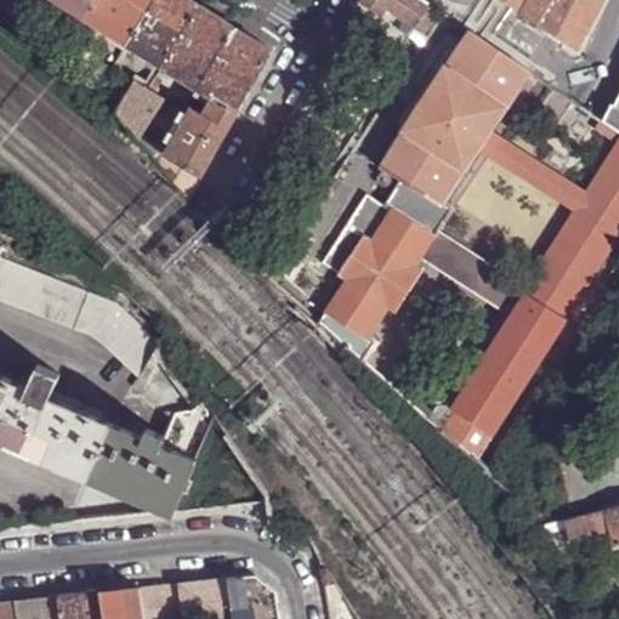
[(60,0),(84,15),(94,0),(60,0)]
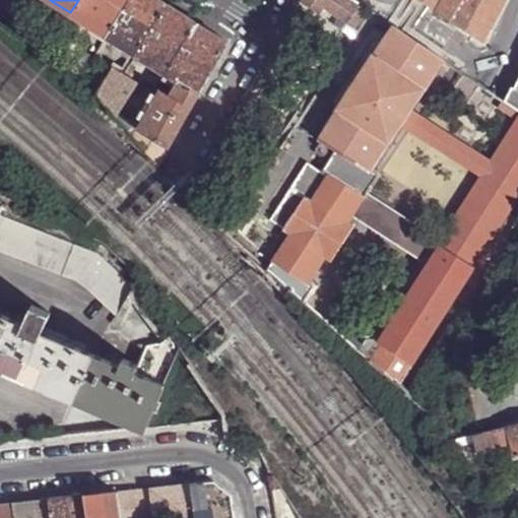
[(78,0),(70,12),(106,36),(127,0),(78,0)]
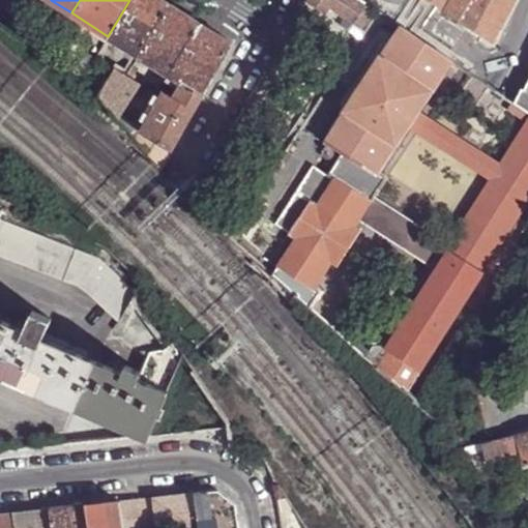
[(129,0),(108,36),(138,55),(170,2),(167,0),(129,0)]
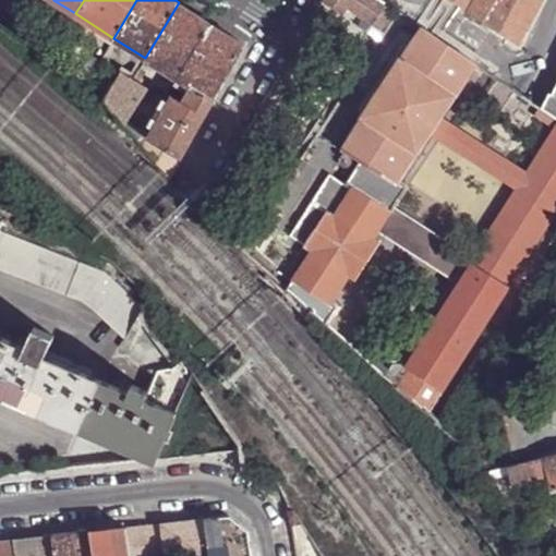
[(527,20),(536,0),(454,0),(516,41),(527,20)]
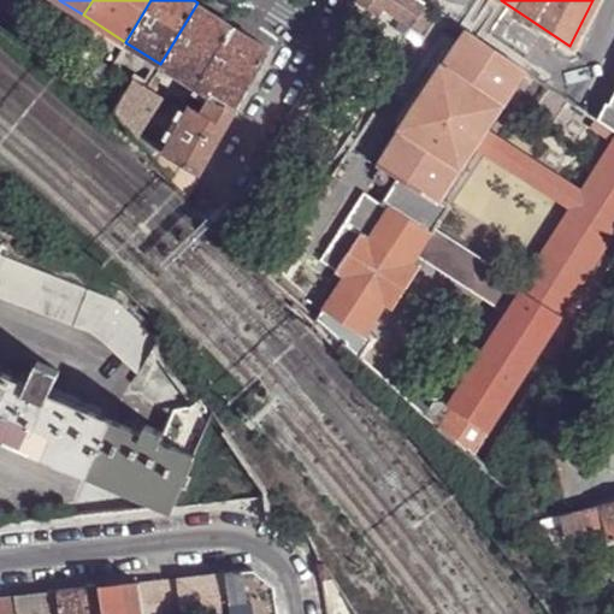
[(214,13),(198,3),(160,64),(194,86),(196,87),(232,24),(214,13)]
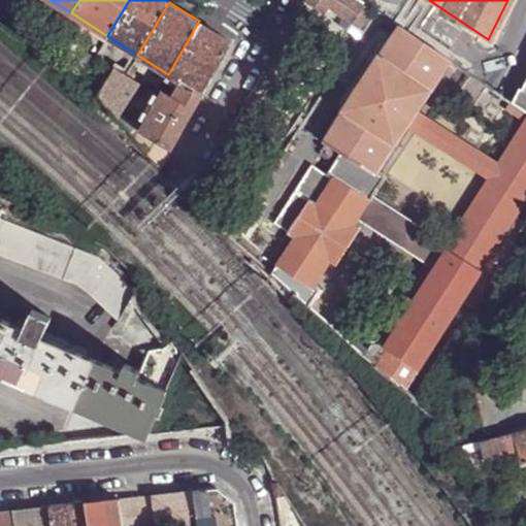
[(219,33),(199,21),(168,74),(179,83),(181,81),(200,94),(215,69),(231,41),(219,33)]
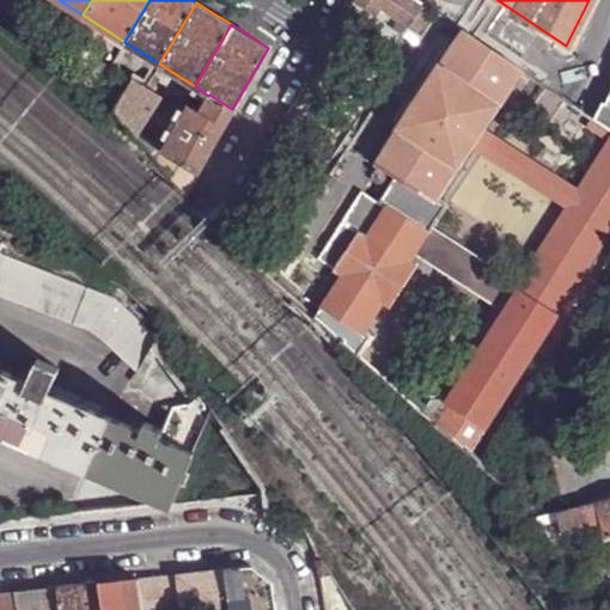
[(429,226),(445,202),(435,195),(471,142),(482,124),(522,66),(462,26),(439,61),(438,61),(396,126),(373,160),(378,164),(394,175),(377,200),(360,189),(317,256),(340,272),(312,315),(357,355),(370,335),(363,329),(382,298),(388,303),(413,264),(407,261),(413,251),(429,226)]
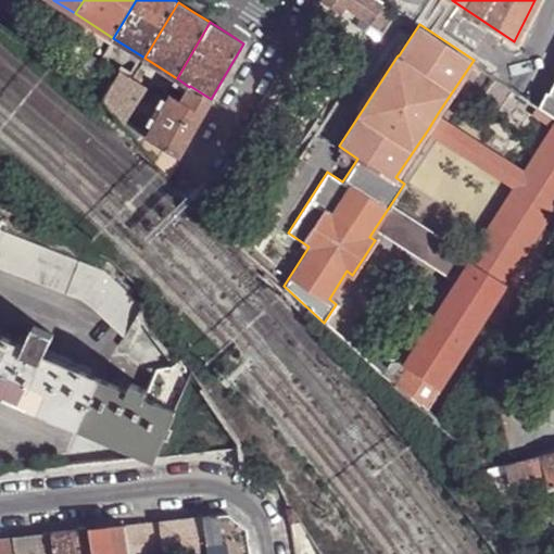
[(87,78),(99,60),(90,55),(79,73),(87,78)]
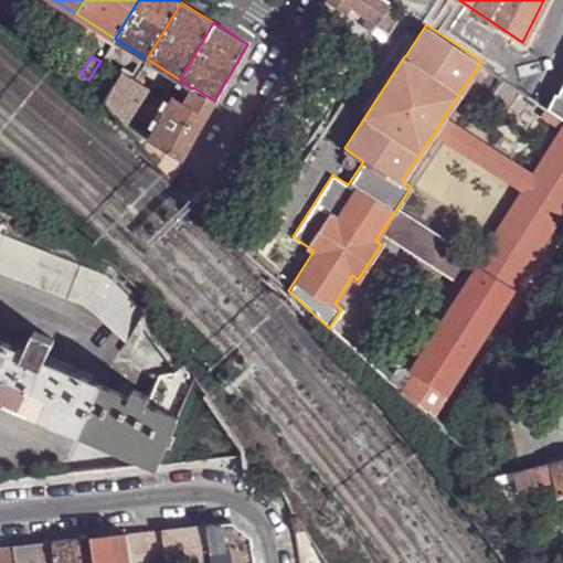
[(149,88),(135,77),(123,71),(104,101),(126,125),(129,119),(149,88)]
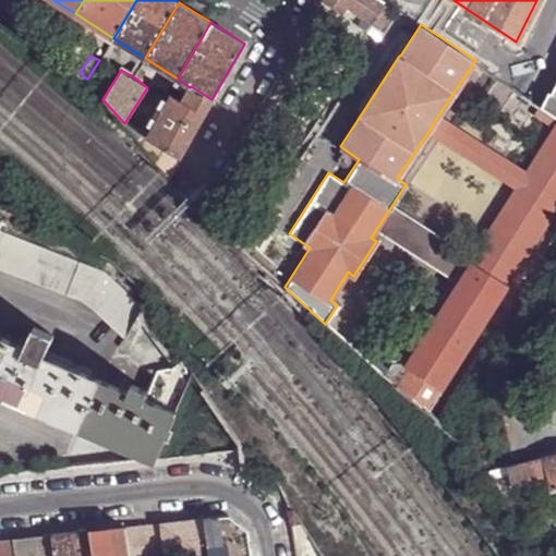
[(555,82),(544,108),(555,116),(555,82)]
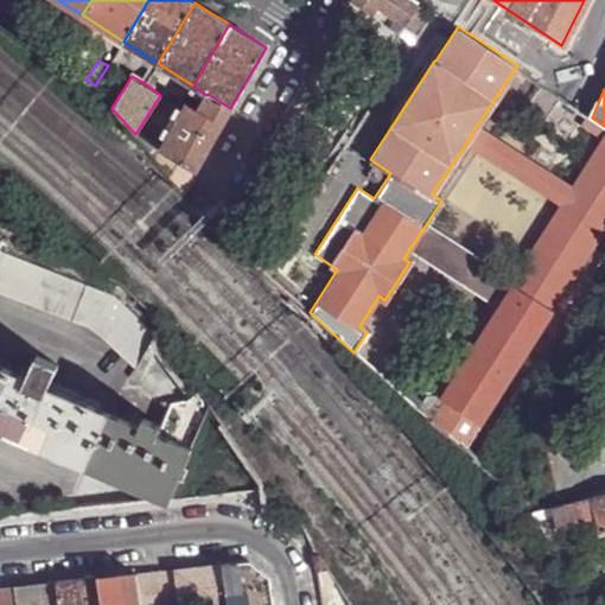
[(183,110),(182,110),(163,142),(159,147),(195,171),(211,140),(230,108),(208,94),(207,95),(197,110),(186,104),(183,110)]
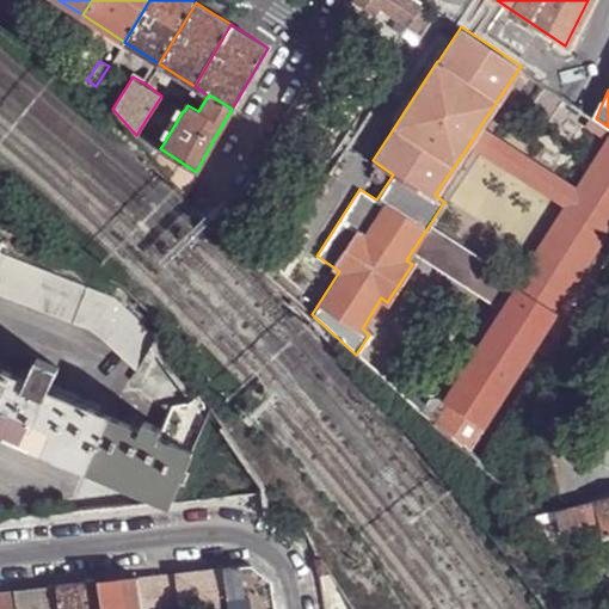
[(608,164),(596,155),(577,188),(481,124),(471,142),(565,205),(564,208),(606,234),(608,227),(608,164)]
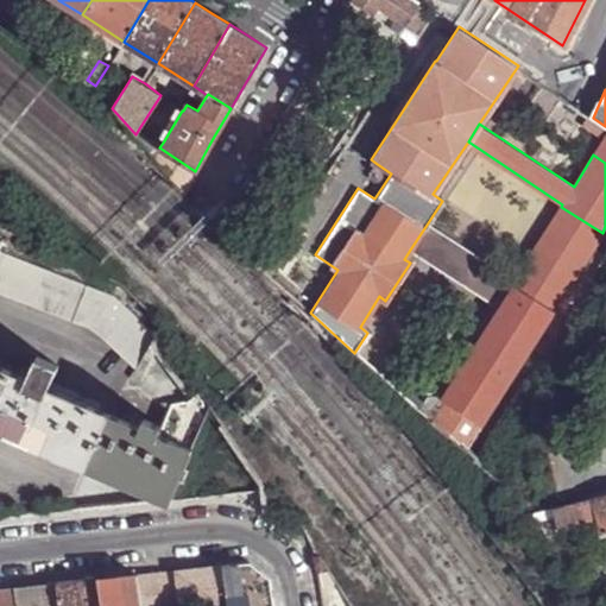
[(163,143),(139,128),(136,134),(155,156),(159,147),(163,143)]
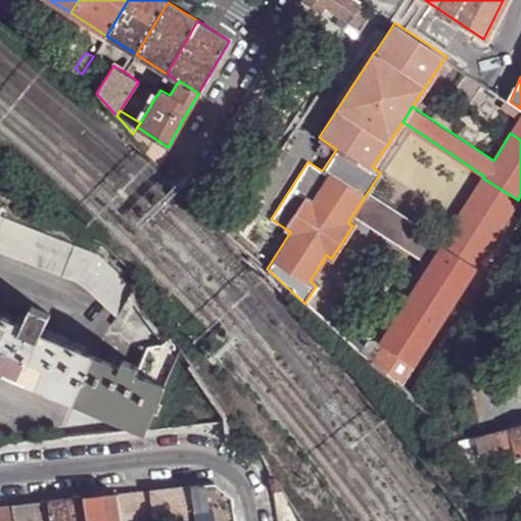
[(520,115),(510,133),(520,140),(520,115)]
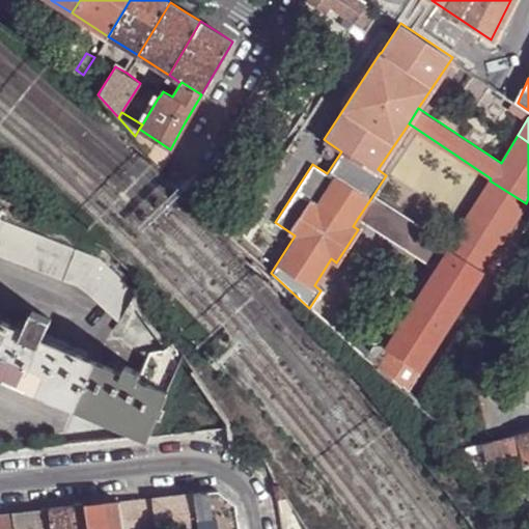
[(159,166),(170,149),(139,129),(135,136),(159,166)]
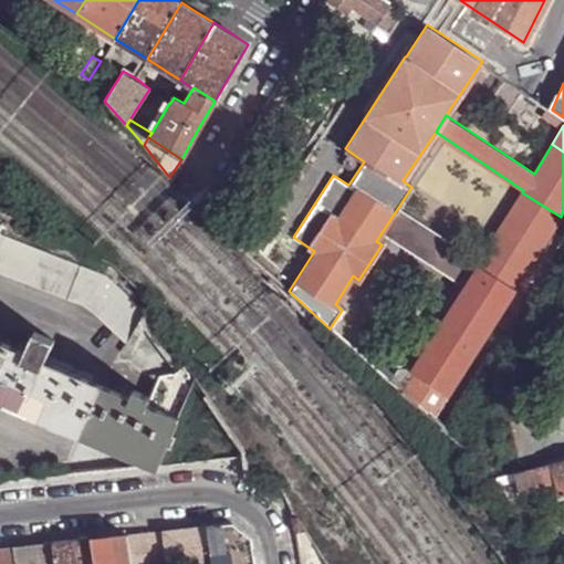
[(497,232),(474,267),(512,291),(492,322),(505,332),(547,267),(533,258),(559,220),(561,217),(522,192),(497,232)]
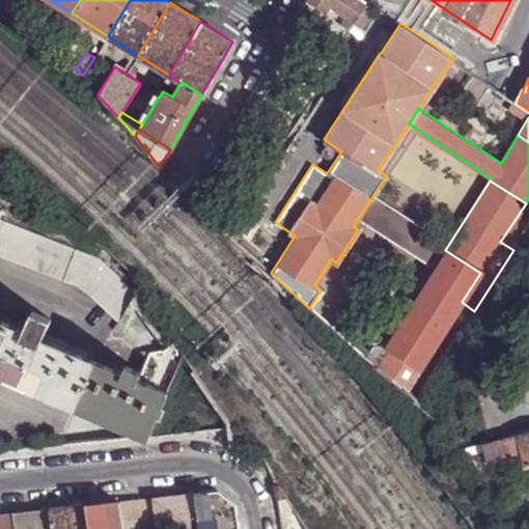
[(430,232),(372,196),(358,218),(417,254),(430,232)]
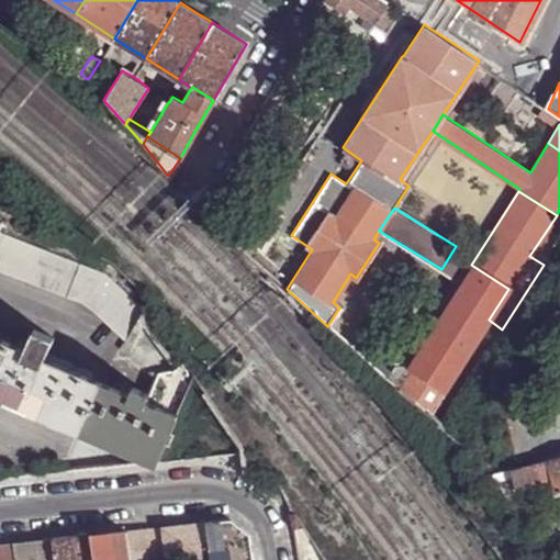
[(0,270),(80,303),(90,311),(124,342),(144,310),(92,270),(0,234),(0,222),(0,270)]
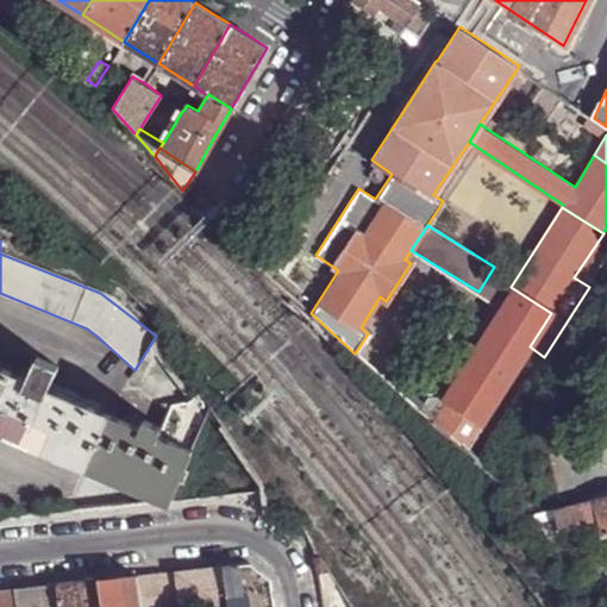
[(511,287),(436,406),(425,398),(417,408),(464,451),(502,390),(530,346),(551,313),(511,287)]
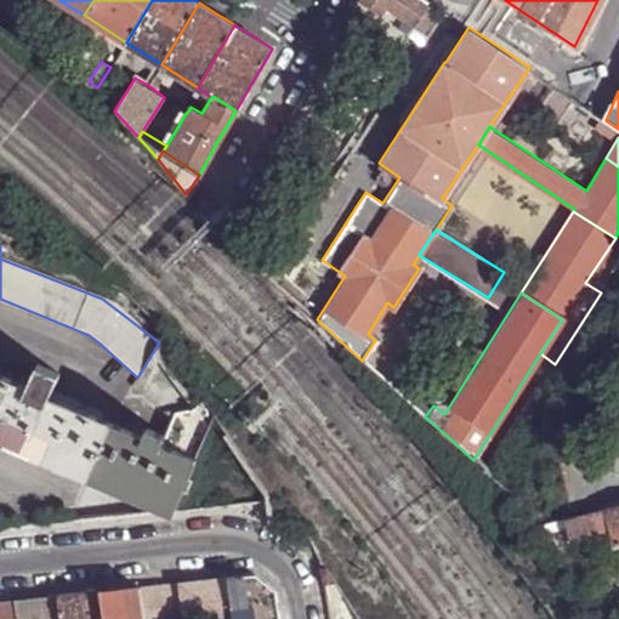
[(170,510),(179,493),(183,495),(189,480),(186,478),(193,461),(159,446),(162,438),(160,437),(145,431),(141,438),(79,410),(75,418),(45,403),(57,375),(35,364),(26,386),(0,375),(0,436),(1,437),(4,437),(17,443),(20,444),(137,495),(126,516),(170,511),(170,510)]
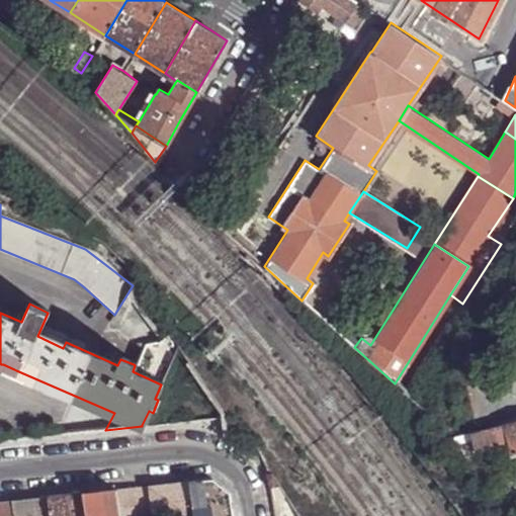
[(515,419),(453,436),(462,451),(471,448),(471,449),(507,440),(511,453),(515,451),(515,419)]
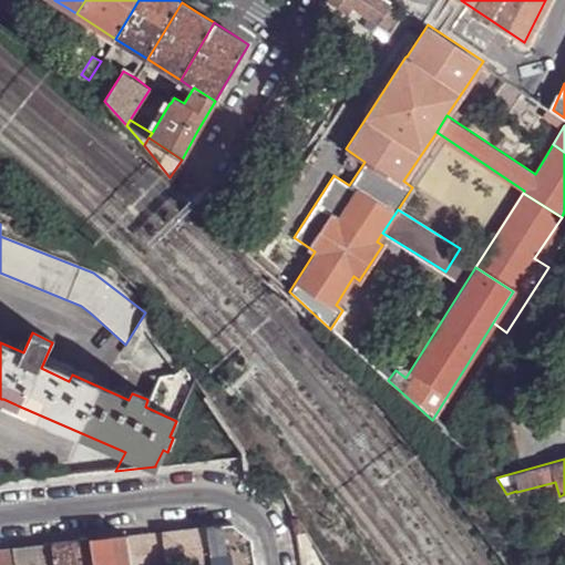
[(302,533),(293,519),(290,517),(294,534),(302,533)]
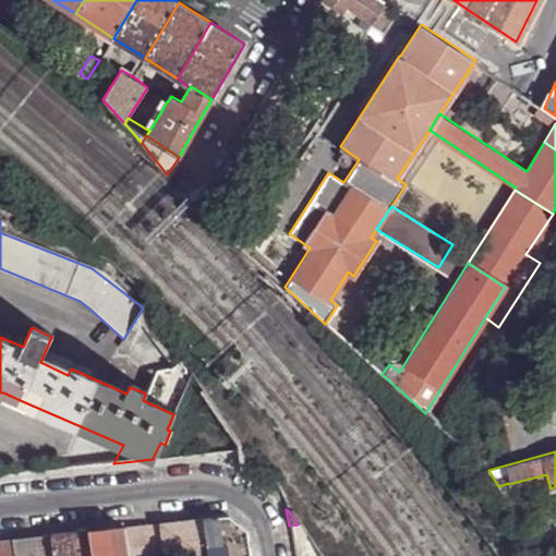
[(249,555),(245,531),(227,517),(203,520),(208,555),(249,555)]
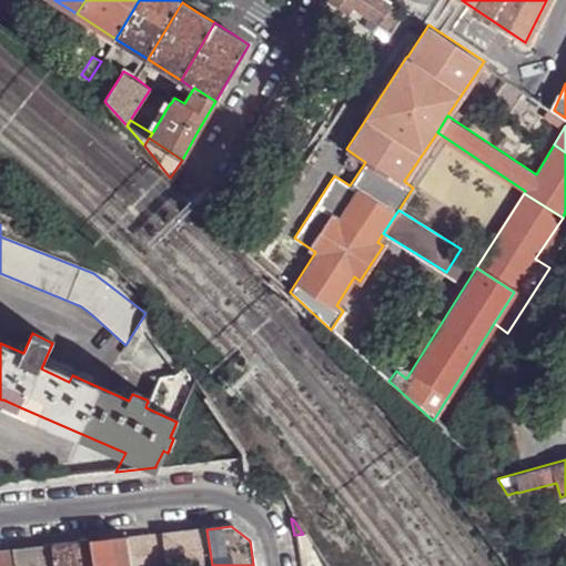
[(124,538),(129,565),(212,565),(206,529),(192,531),(151,535),(124,538)]
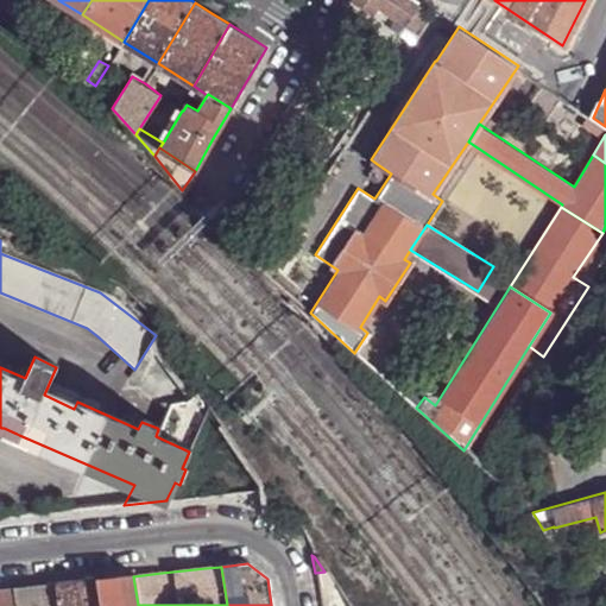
[(138,605),(133,576),(113,579),(94,580),(98,605),(138,605)]
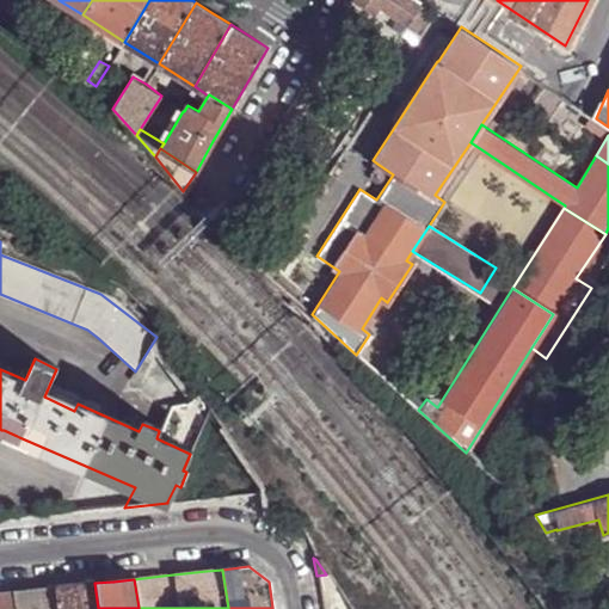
[(98,608),(94,583),(71,586),(55,588),(57,608),(98,608)]
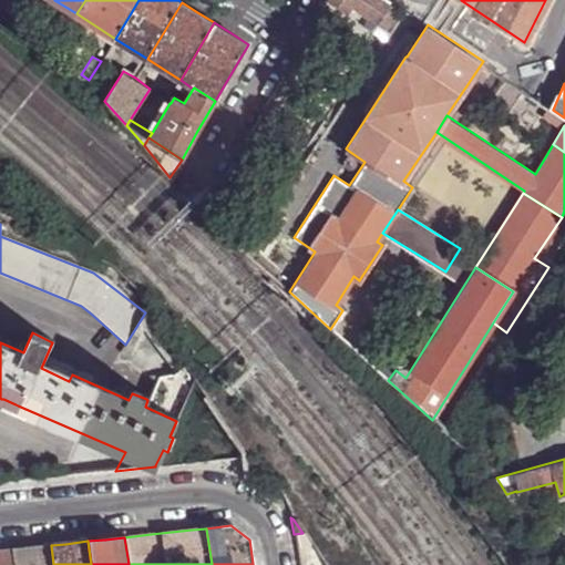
[(53,564),(51,545),(23,548),(11,550),(13,564),(53,564)]
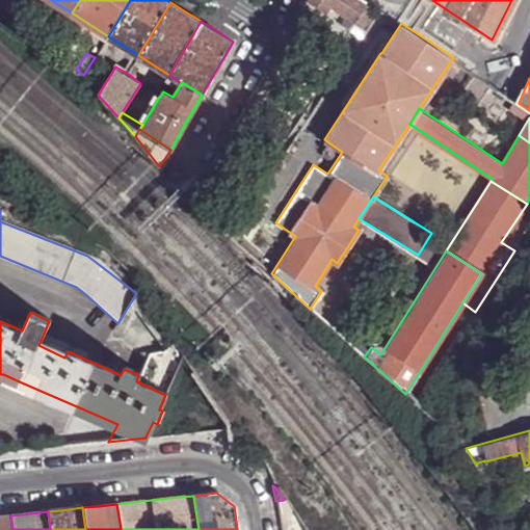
[(0,529),(12,529),(10,515),(0,517),(0,529)]
